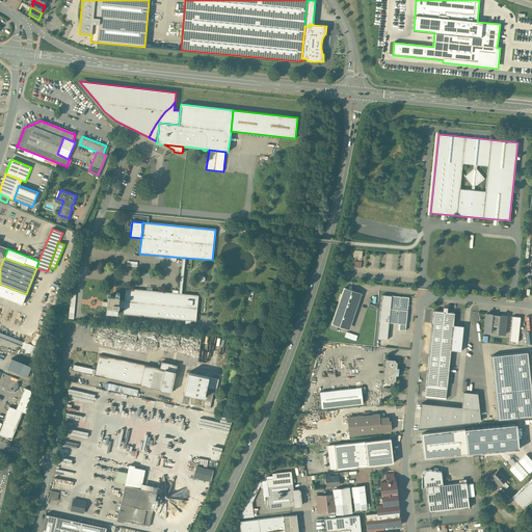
[(179,293),(126,288),(125,301),(120,300),(118,308),(124,308),(123,314),(195,321),(198,295),(182,294),(179,293)]
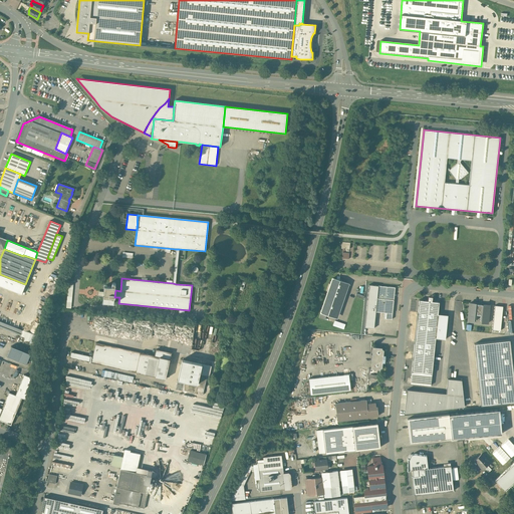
[(326,316),(336,319),(348,284),(332,279),(319,318),(325,320),(326,316)]
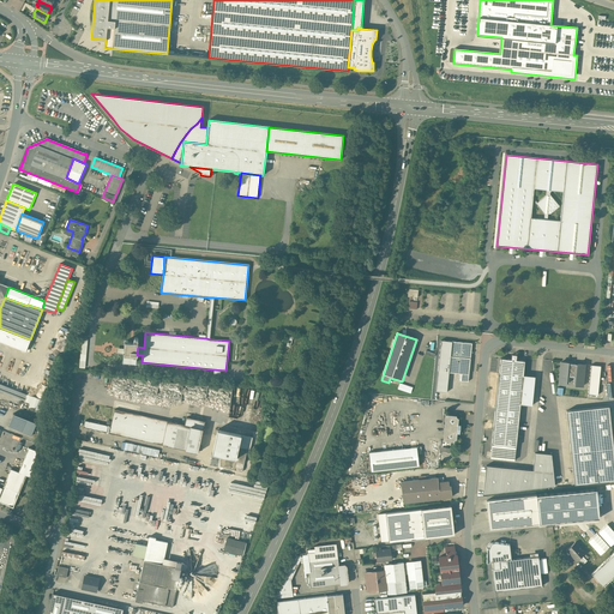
[(134,341),(136,341),(136,343),(125,342),(124,361),(136,362),(137,355),(138,347),(138,343),(137,343),(137,342),(137,341),(138,341),(138,339),(138,338),(137,337),(136,337),(134,338),(134,339),(134,341)]
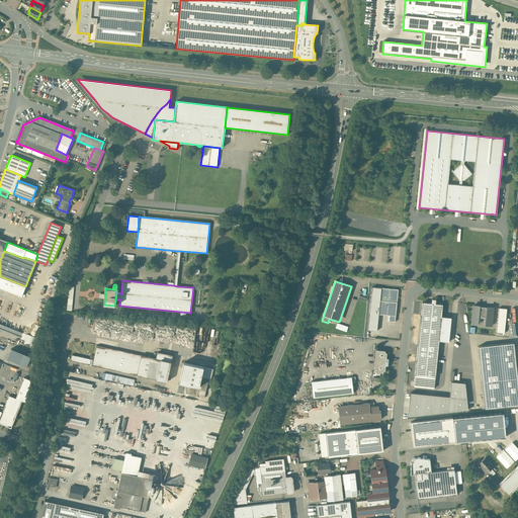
[(375,331),(377,314),(380,288),(371,287),(366,330),(375,331)]
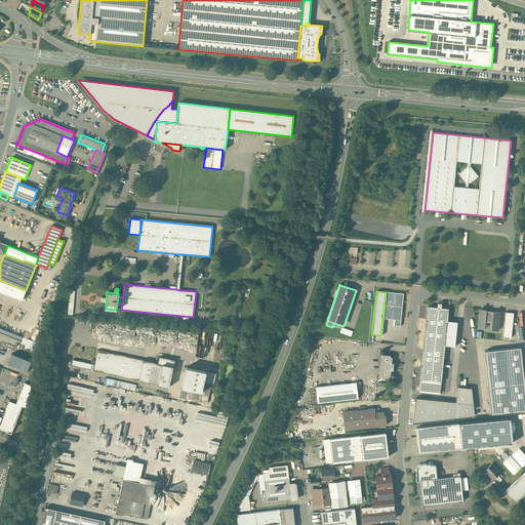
[(403,293),(386,292),(382,318),(395,320),(394,326),(400,326),(403,293)]
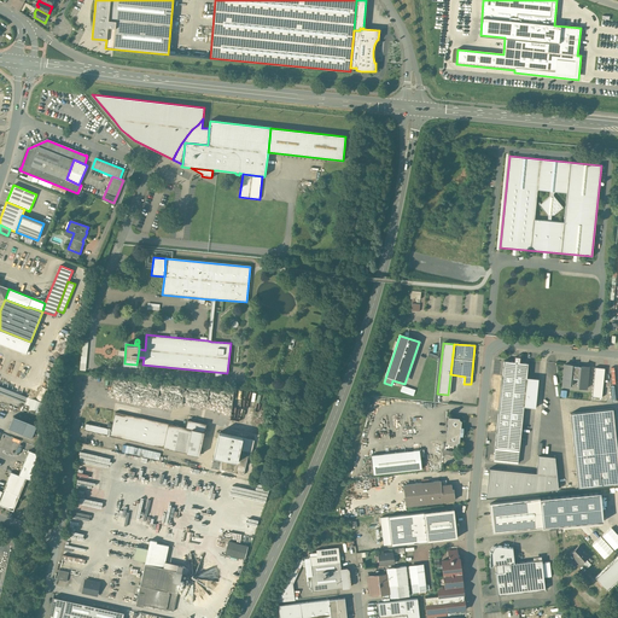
[(520,357),(514,357),(514,362),(503,361),(495,448),(519,450),(524,407),(526,378),(528,363),(519,362),(520,357)]
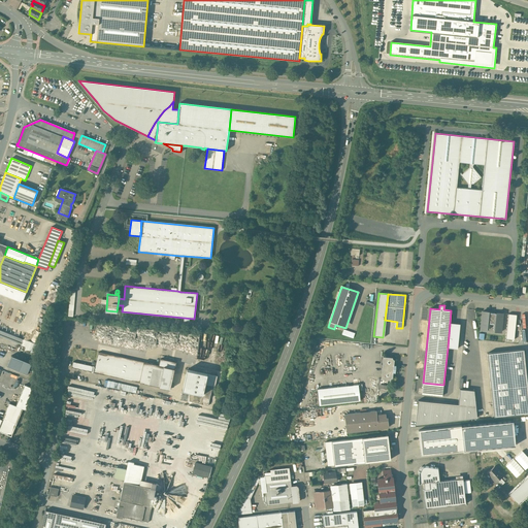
[(496,314),(488,312),(488,311),(483,311),(481,330),(487,331),(487,329),(489,329),(489,323),(490,324),(491,324),(492,324),(494,324),(493,330),(495,330),(495,331),(501,332),(502,314),(496,312),(496,314)]
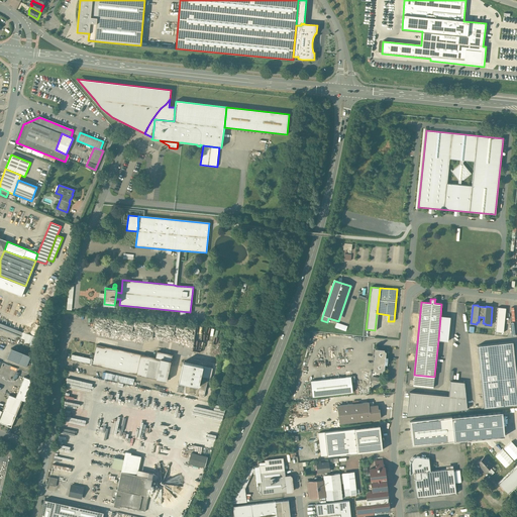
[(496,308),(493,332),(501,333),(504,309),(496,308)]
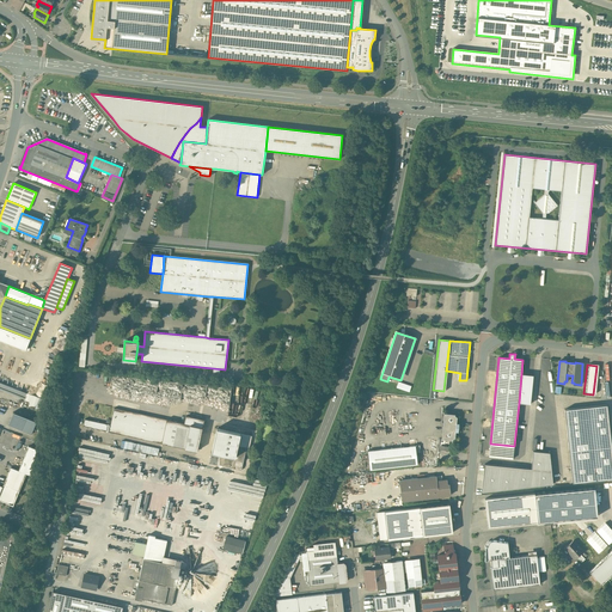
[(519,403),(530,404),(533,375),(521,374),(519,403)]
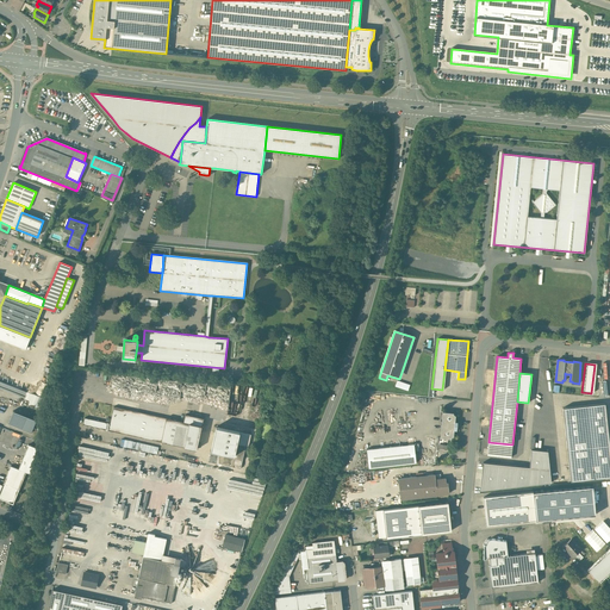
[(0,388),(24,398),(26,392),(0,380),(0,388)]
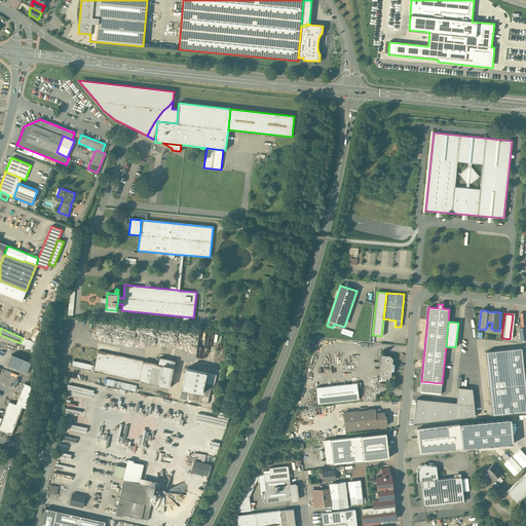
[(353,336),(354,331),(343,328),(342,333),(353,336)]
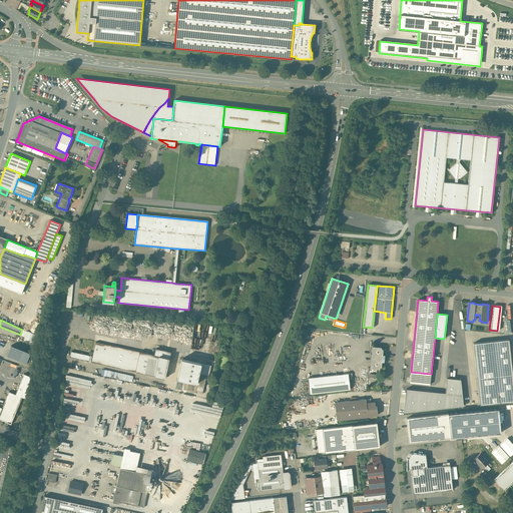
[(33,334),(27,331),(25,338),(24,340),(29,342),(33,334)]
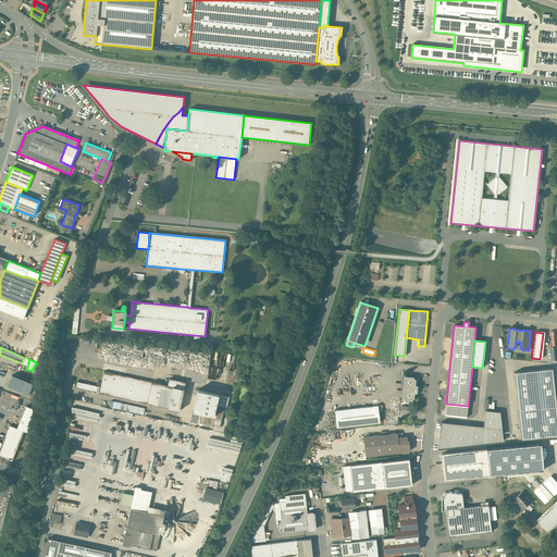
[(556,411),(553,369),(515,373),(521,440),(556,435),(556,411)]
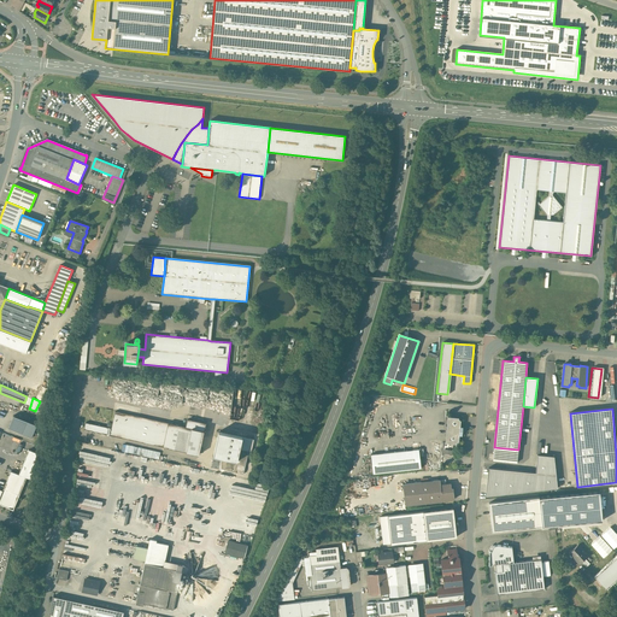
[(111,428),(86,423),(83,429),(163,447),(168,423),(115,411),(111,428)]
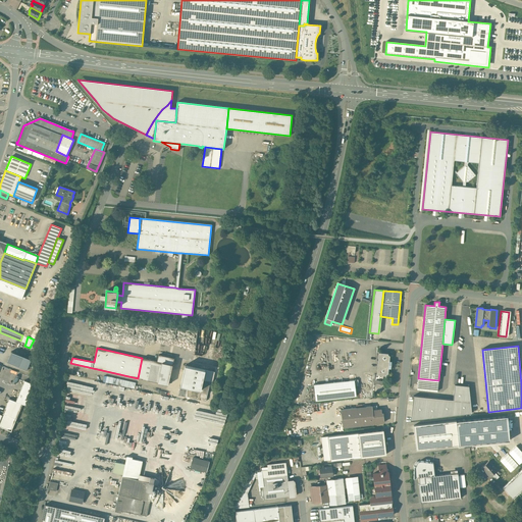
[(31,359),(11,352),(7,363),(27,370),(31,359)]
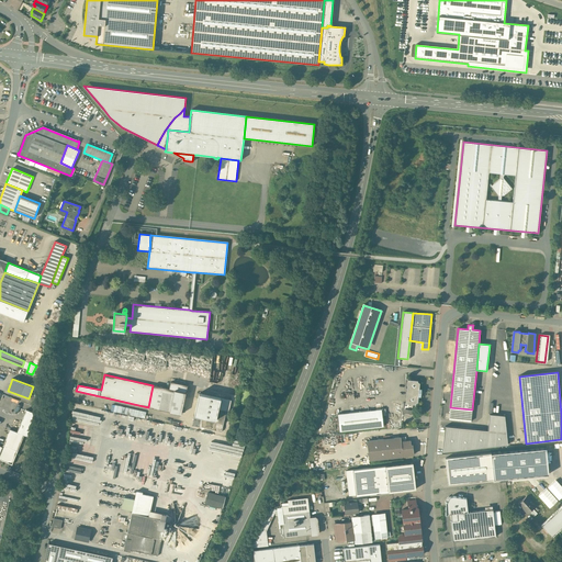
[(418,381),(418,380),(408,379),(405,403),(415,404),(416,403),(417,403),(417,402),(418,402),(418,396),(419,396),(420,395),(422,390),(420,389),(419,389),(419,383),(418,382),(418,381)]
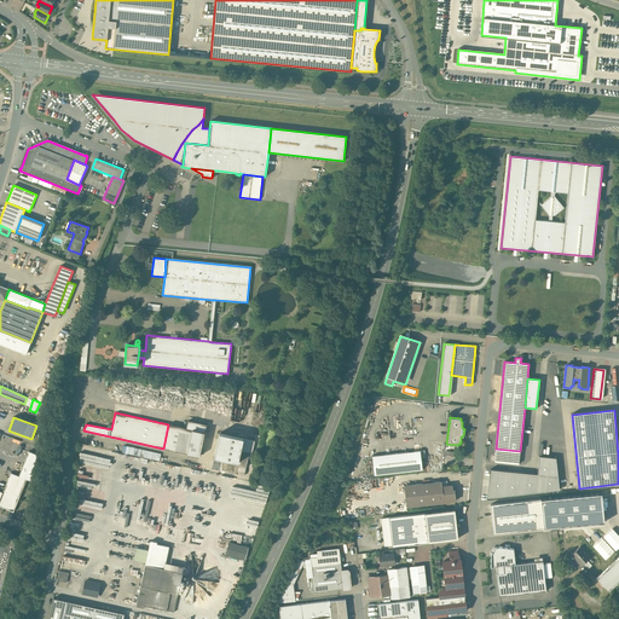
[(186,428),(168,424),(163,449),(186,453),(192,429),(204,432),(206,424),(187,421),(186,428)]
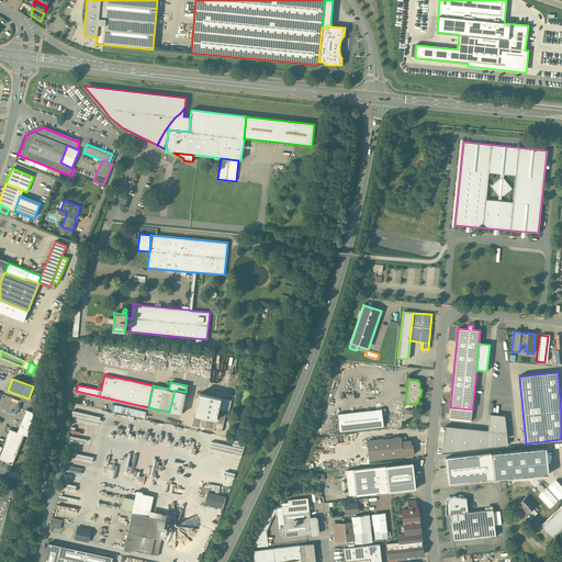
[(186,392),(175,390),(169,412),(181,414),(186,392)]
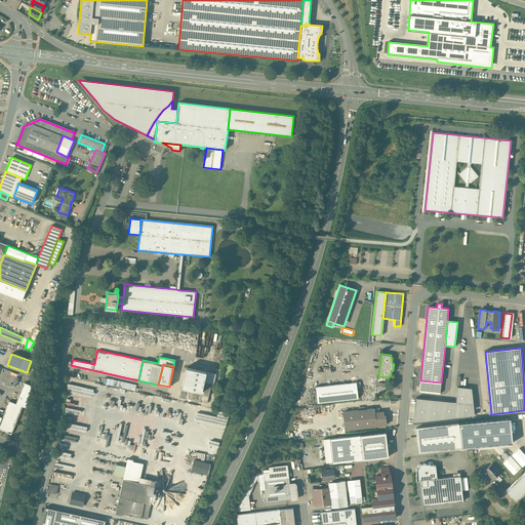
[(206,372),(186,367),(182,388),(202,392),(206,372)]
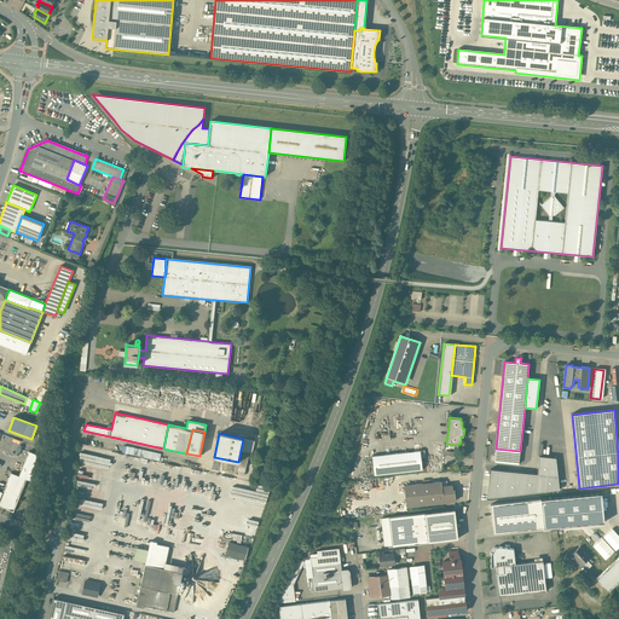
[(238,462),(214,457),(212,469),(244,475),(249,452),(252,453),(254,441),(243,439),(238,462)]
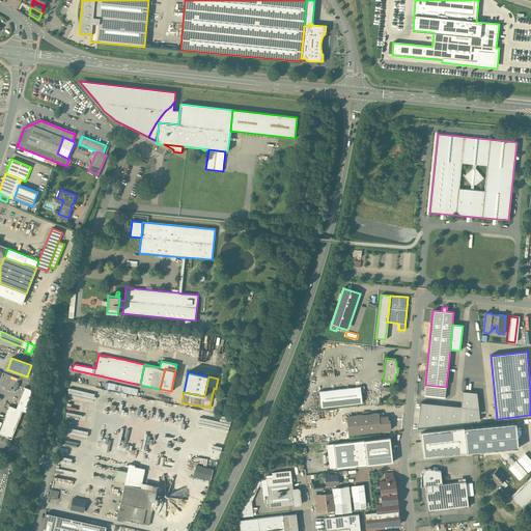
[(71,383),(67,398),(87,402),(90,386),(71,383)]
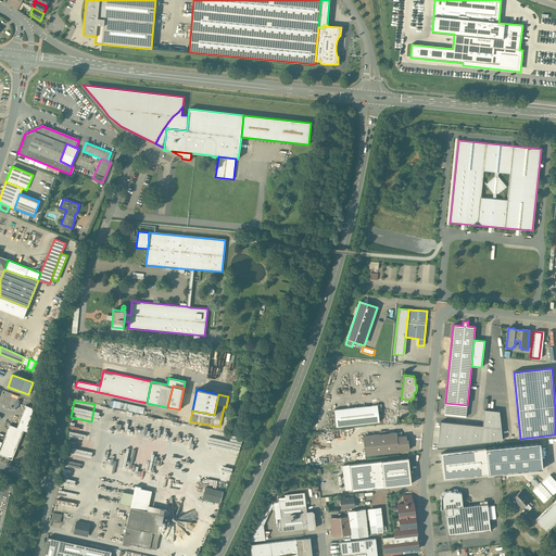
[(144,407),(124,403),(123,409),(143,414),(144,407)]
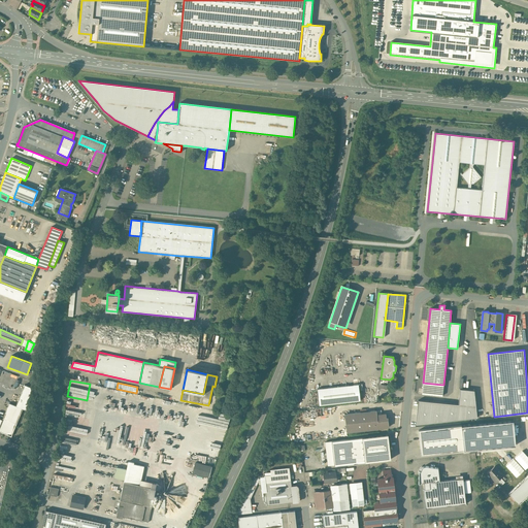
[(443,385),(423,383),(422,394),(442,396),(443,385)]
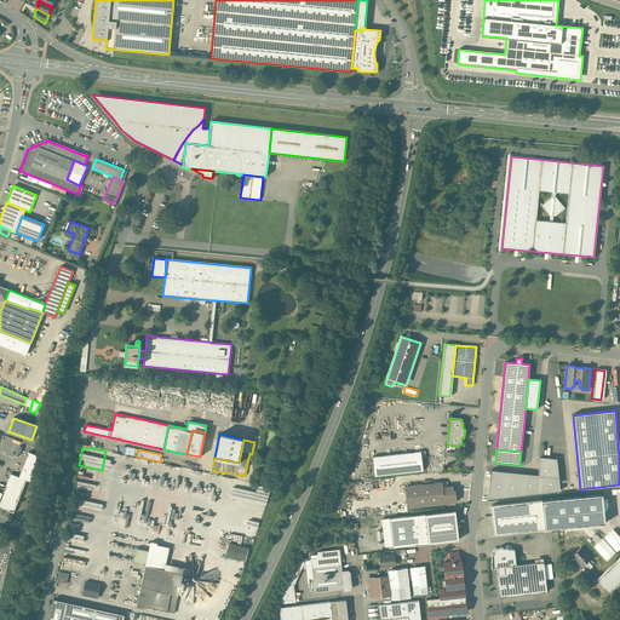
[(4,491),(19,497),(27,480),(30,482),(36,455),(29,452),(18,477),(10,474),(4,491)]
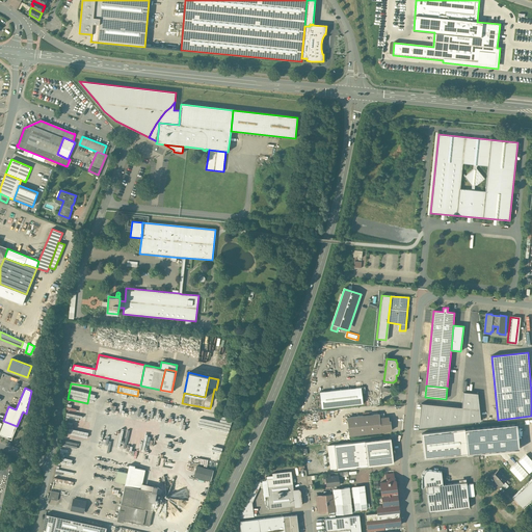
[(362,388),(319,392),(321,408),(363,403),(362,388)]
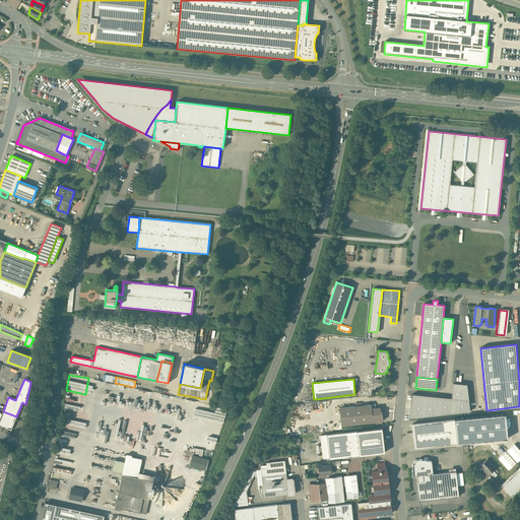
[(411,394),(409,417),(469,411),(467,384),(453,383),(451,398),(411,394)]
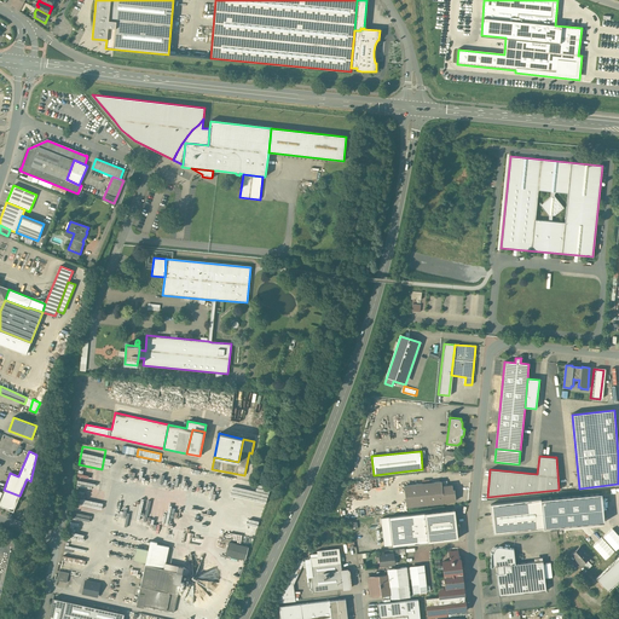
[(441,481),(404,486),(406,507),(444,503),(444,502),(441,486),(441,481)]
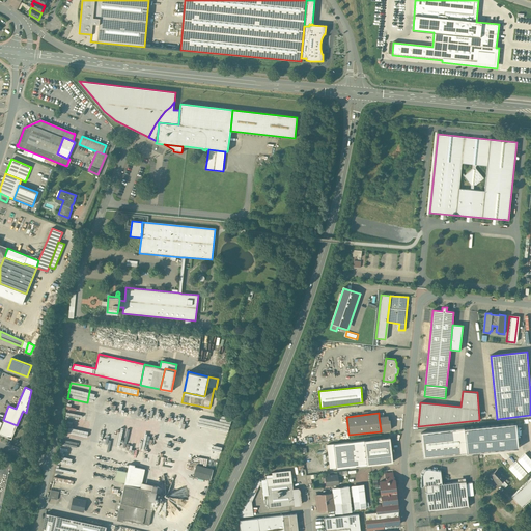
[(388,416),(379,417),(381,430),(391,429),(390,420),(388,420),(388,416)]
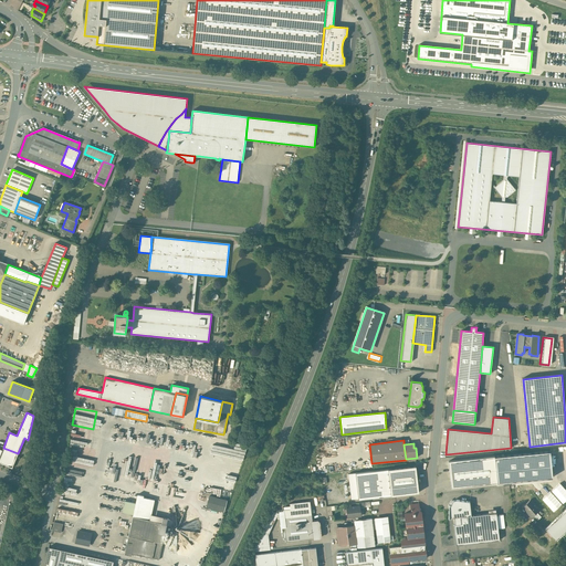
[(2,450),(0,448),(0,462),(12,468),(18,453),(3,448),(2,450)]
